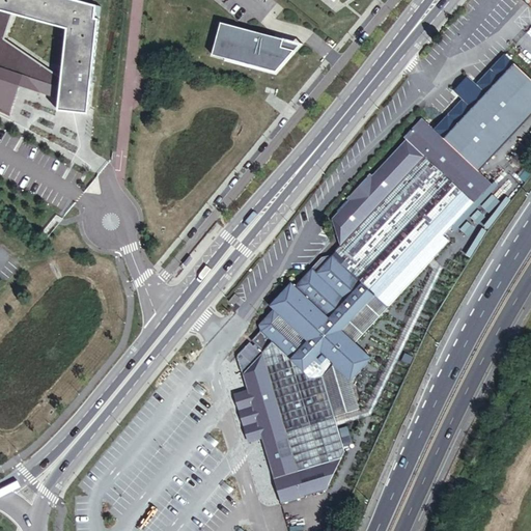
[(91,107),(103,5),(82,0),(0,0),(0,108),(11,114),(21,86),(61,99),(70,101),(68,107),(79,107),(79,104),(91,107)]
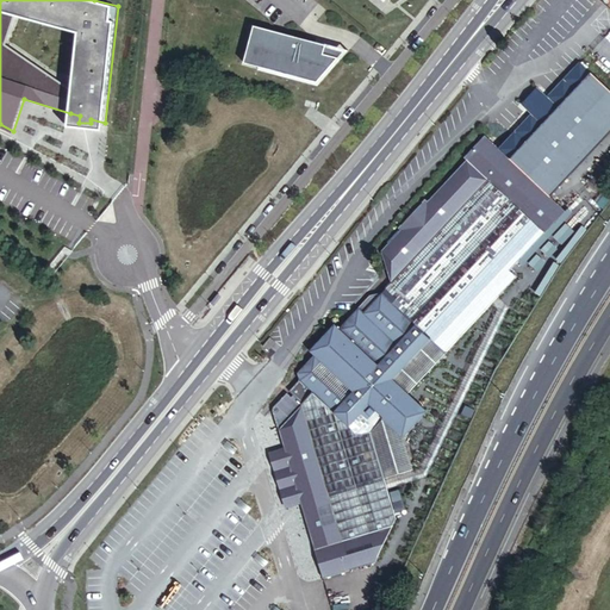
[(328,47),(255,27),(246,64),(318,83),(338,60),(324,56),(328,47)]
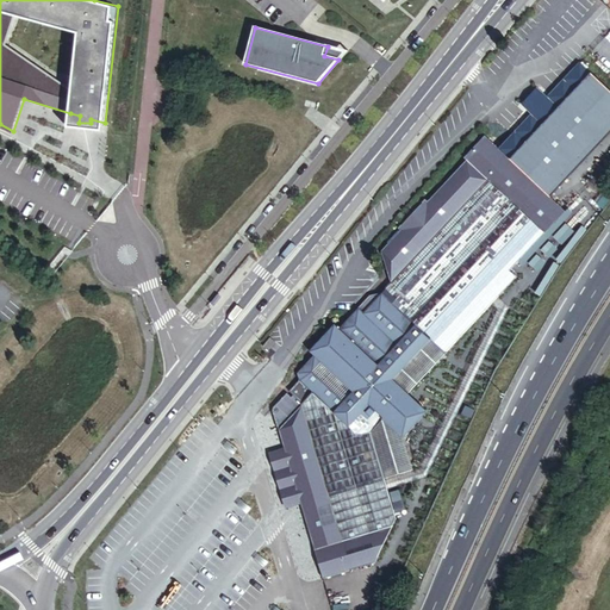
[(346,51),(328,47),(324,56),(338,60),(346,51)]
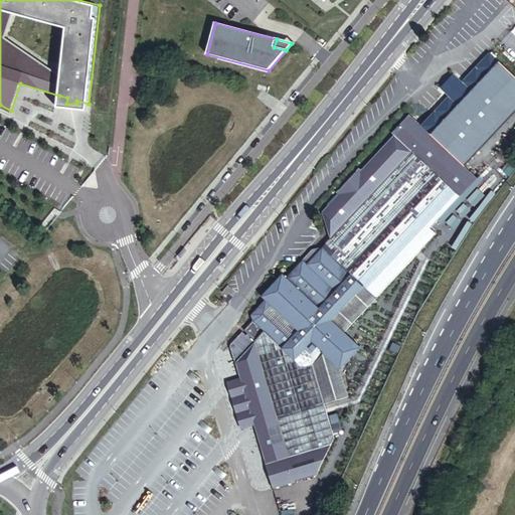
[(67,98),(59,96),(58,108),(88,110),(89,104),(76,101),(76,104),(66,104),(67,98)]
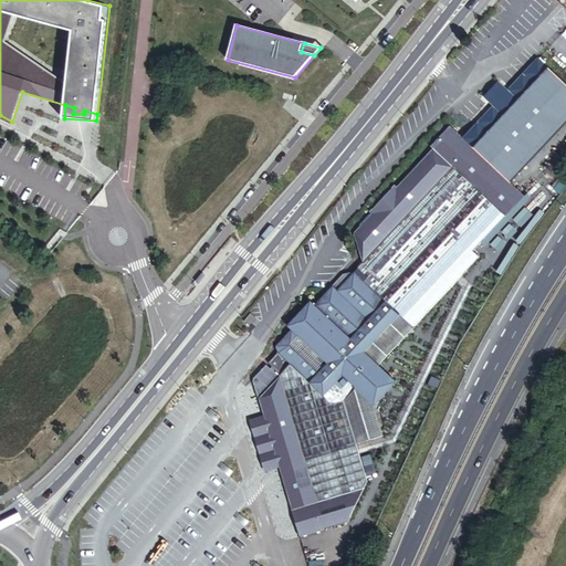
[(259,416),(273,469),(331,456),(354,450),(341,407),(353,391),(339,380),(392,320),(406,331),(407,332),(473,261),(467,254),(519,200),(444,129),(423,150),(426,153),(389,191),(387,189),(363,215),(365,217),(346,236),(358,265),(354,270),(366,282),(287,365),(278,375),(269,367),(268,369),(263,365),(249,380),(259,416)]
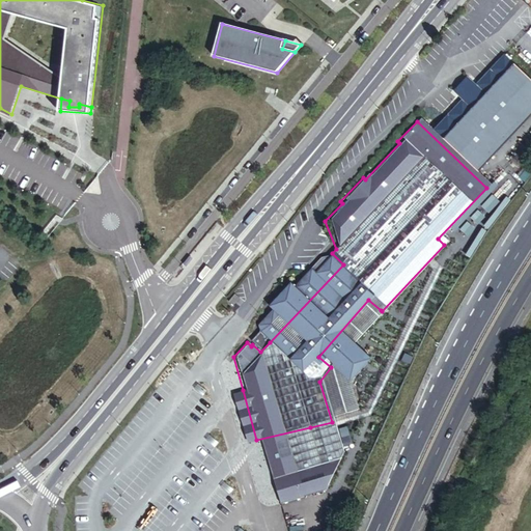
[(257,331),(249,340),(252,344),(260,352),(270,342),(343,264),(332,253),(330,255),(319,258),(292,286),(289,283),(268,306),(271,310),(256,325),(257,331)]
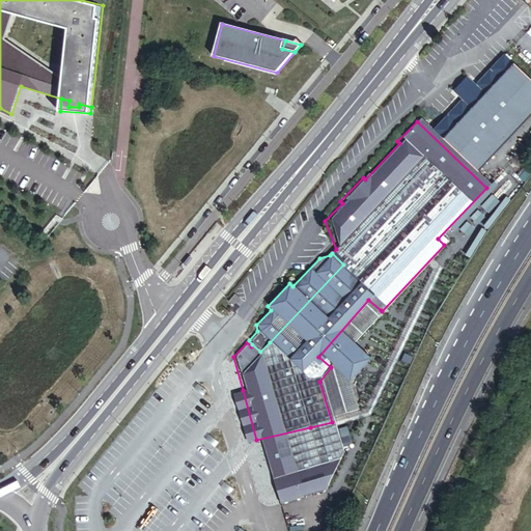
[(350,346),(381,310),(368,300),(318,357),(331,367),(350,346)]
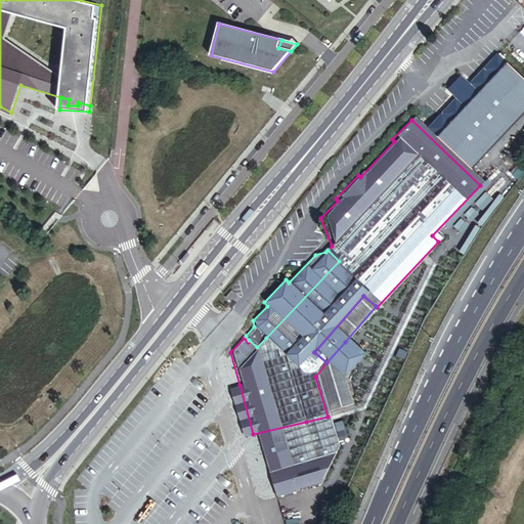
[(361,357),(345,342),(326,362),(315,377),(328,417),(351,408),(342,380),(361,357)]
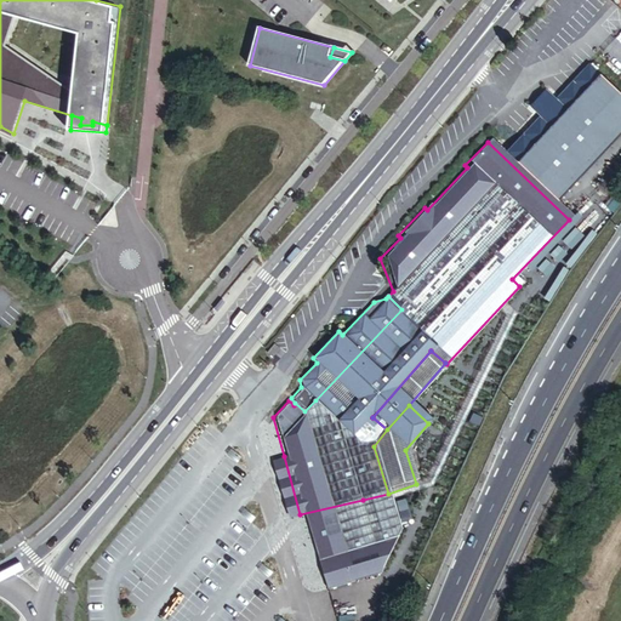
[(284,456),(269,461),(285,518),(300,514),(284,456)]
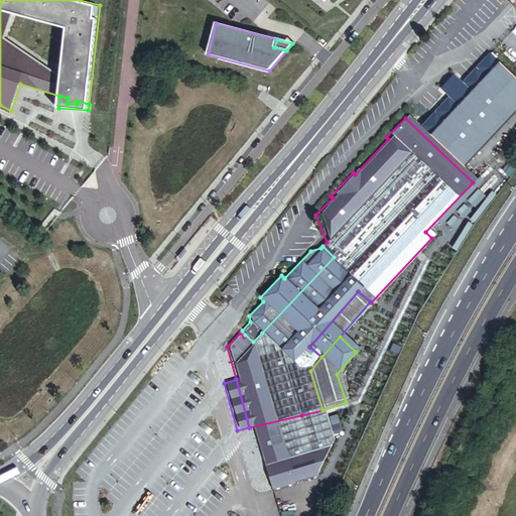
[(301,415),(249,427),(260,467),(309,453),(314,474),(334,444),(323,410),(301,415)]
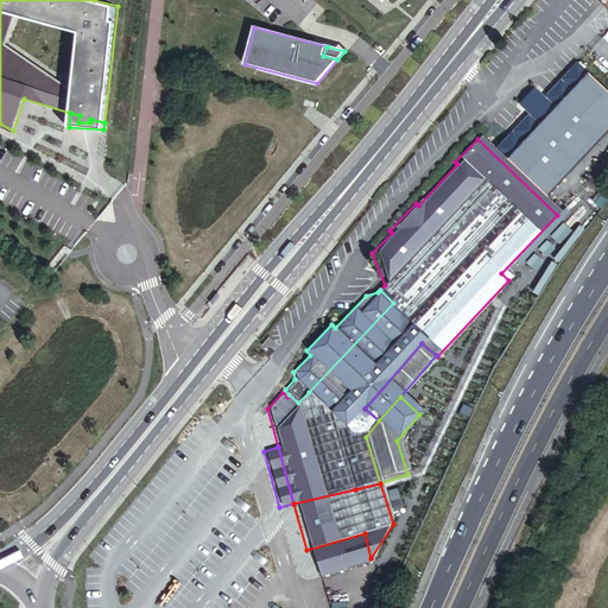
[(365,533),(306,550),(315,578),(367,564),(371,558),(365,533)]
